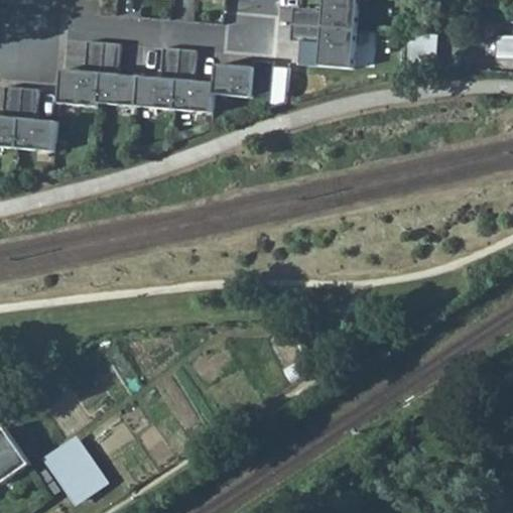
[(292,5),(291,24),(355,29),(358,0),(324,0),(324,9),(316,9),(314,7),(292,5)]
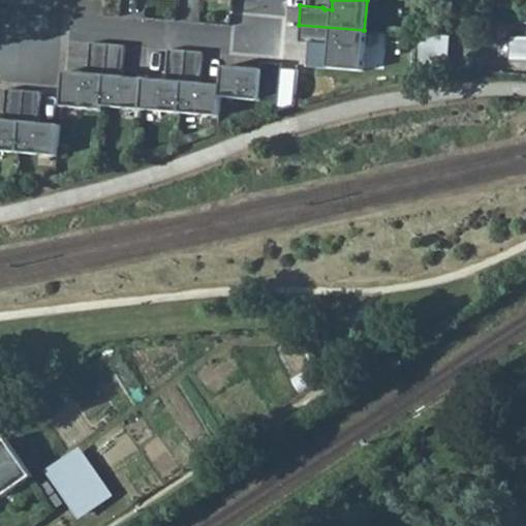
[(364,30),(299,25),(297,44),(319,47),(321,45),(329,45),(327,65),(362,67),(364,30)]
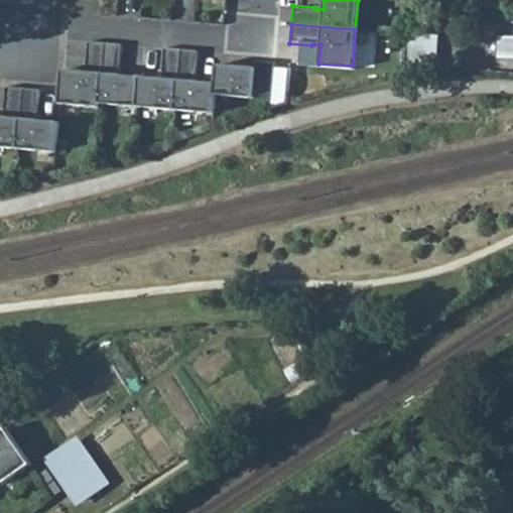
[(432,68),(434,32),(407,30),(406,33),(408,66),(432,68)]
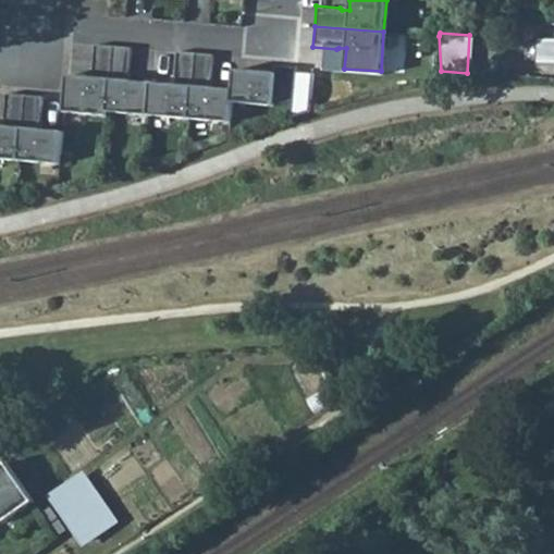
[(106,111),(111,45),(93,44),(90,66),(93,69),(91,76),(65,74),(62,110),(105,114),(106,111)]
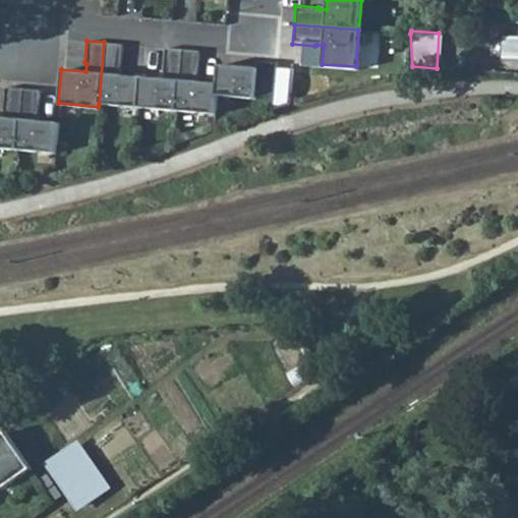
[(121,44),(104,42),(99,104),(136,106),(139,76),(117,73),(118,67),(120,66),(121,44)]
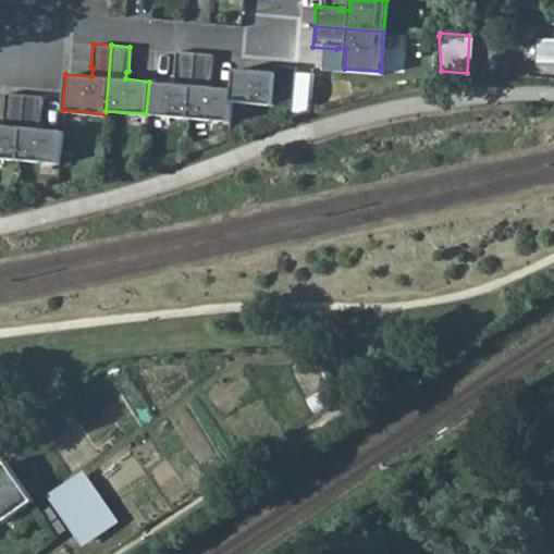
[(174,84),(149,82),(146,113),(187,118),(194,51),(175,50),(173,74),(174,76),(174,84)]
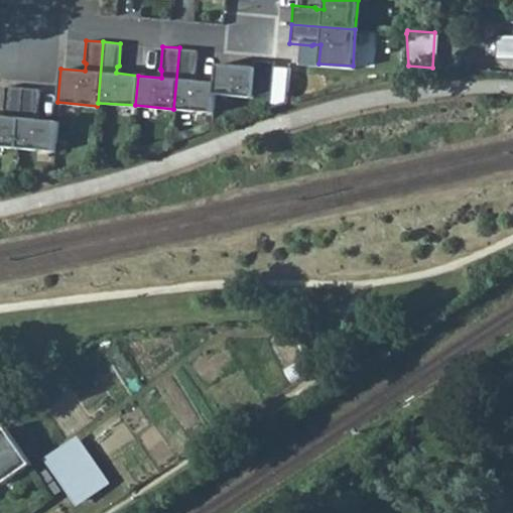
[(195,72),(197,49),(179,47),(173,109),(212,112),(214,92),(215,82),(193,80),(193,73),(195,72)]
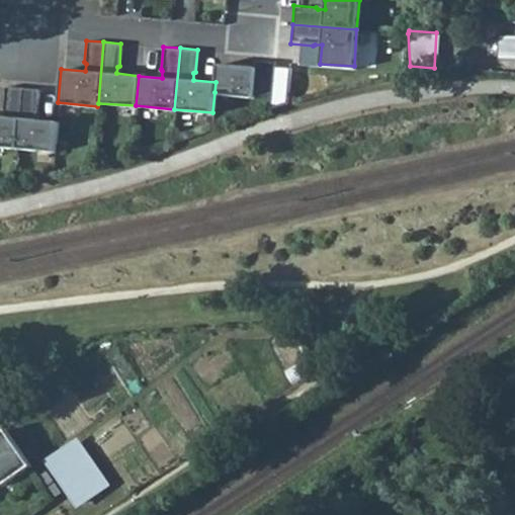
[(255,65),(218,63),(216,82),(215,92),(253,95),(253,93),(259,94),(271,90),(273,61),(255,59),(255,65)]
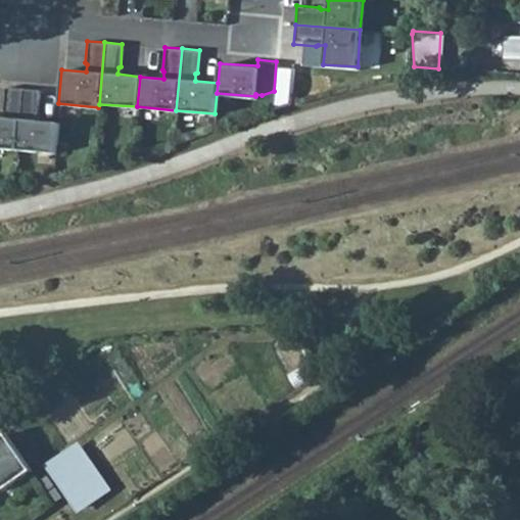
[(21,86),(4,85),(3,107),(4,109),(4,116),(0,115),(0,146),(15,148),(21,86)]
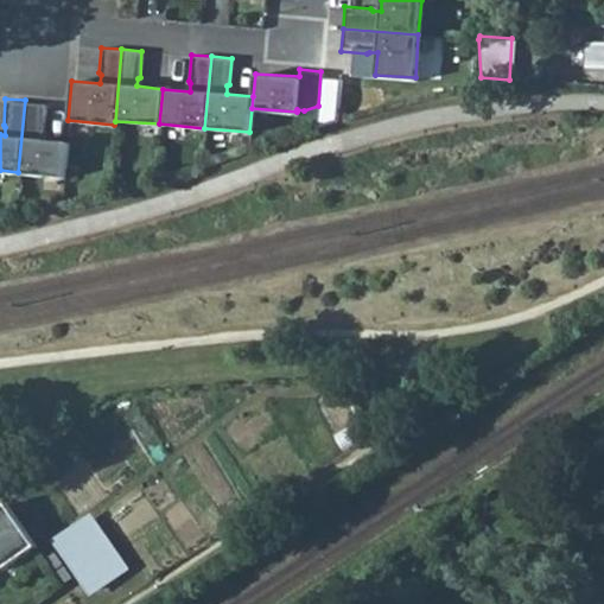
[(43,101),(25,100),(18,172),(62,176),(65,140),(39,138),(39,131),(42,128),(43,101)]
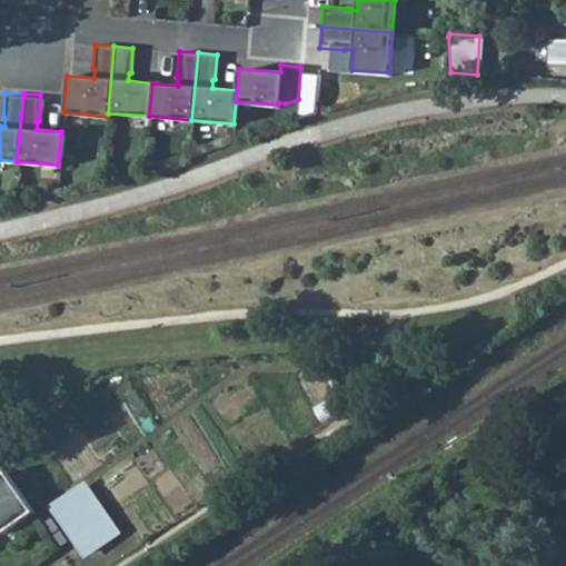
[(0,529),(31,508),(3,468),(0,470),(0,529)]
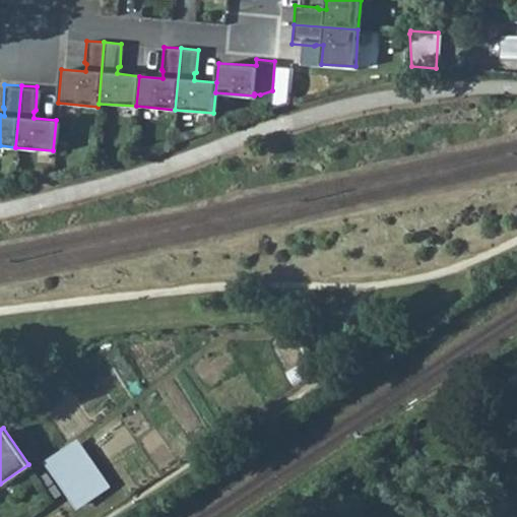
[(64,439),(48,450),(75,490),(78,489),(82,493),(92,486),(89,480),(92,478),(64,439)]
